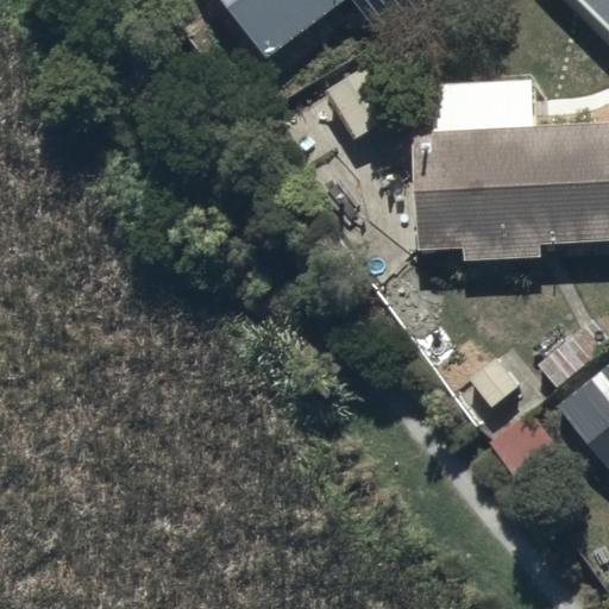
[(221,0),(265,57),(341,0),(221,0)]
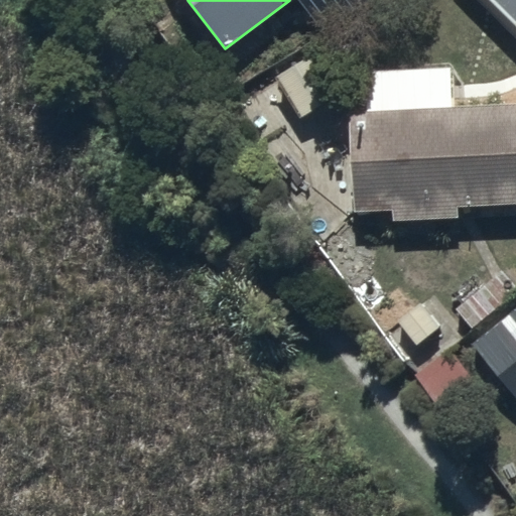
[(515,0),(481,0),(515,35),(515,0)]
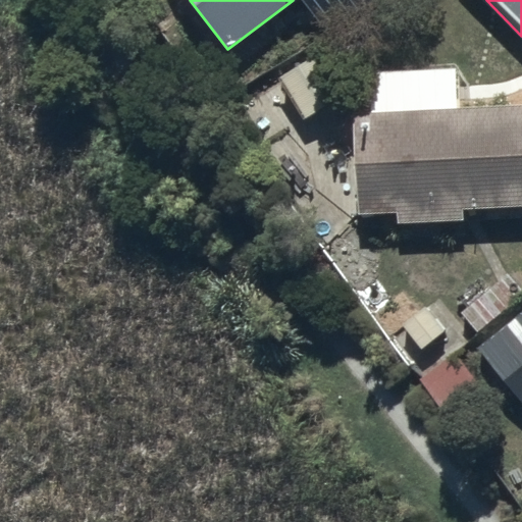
[(521,100),(461,103),(459,65),(369,69),(371,110),(354,111),(310,135),(310,186),(359,210),(399,210),(399,222),(464,219),(464,206),(521,204),(521,100)]
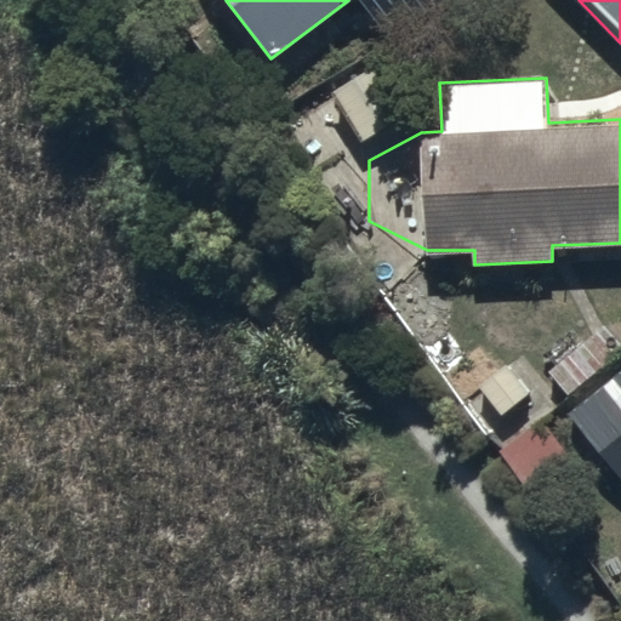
[(620,371),(570,414),(620,477),(620,371)]
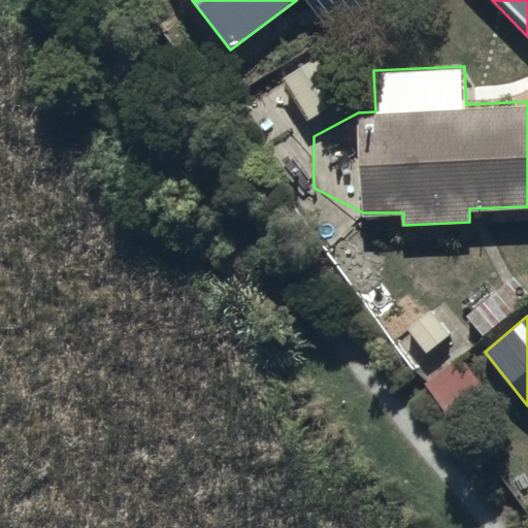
[(489,392),(461,356),(426,383),(455,419),(489,392)]
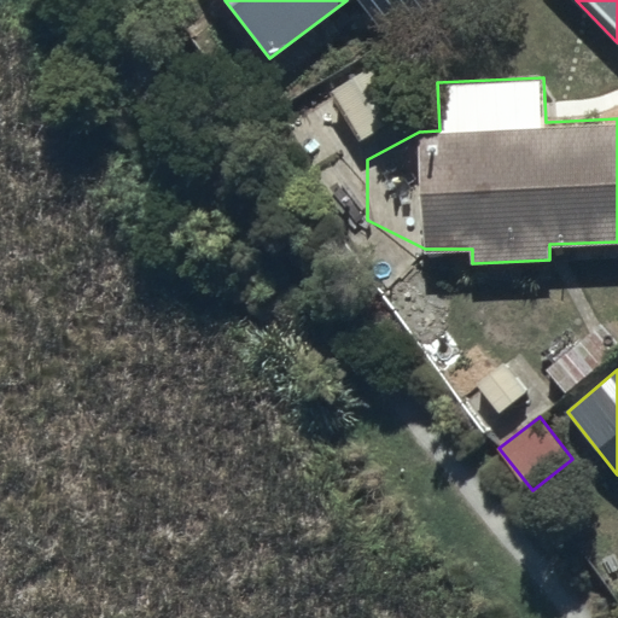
All buildings are outlined.
